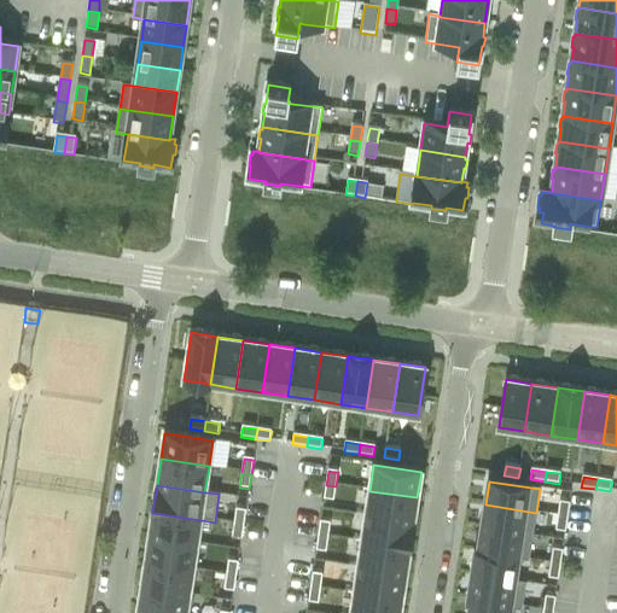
[(326,485),(324,500),(333,501),(336,486),(326,485)]
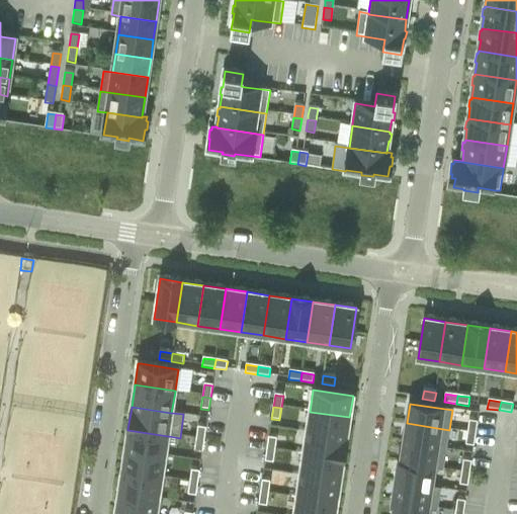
[(306,433),(346,439),(349,417),(310,412),(306,433)]
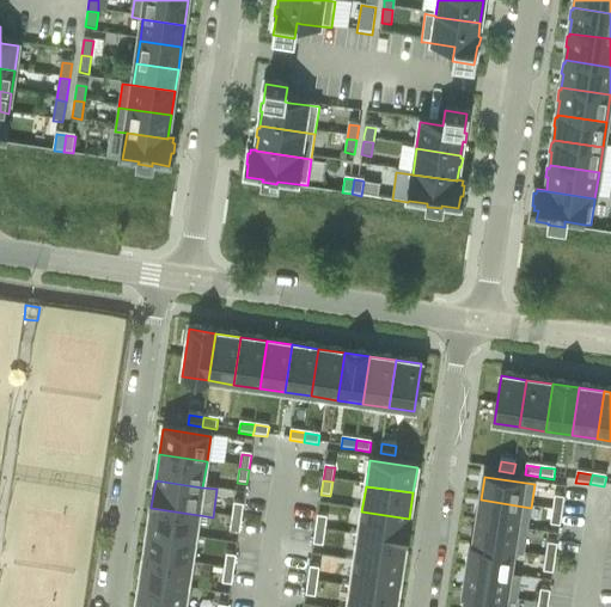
[(562,513),(564,498),(555,497),(553,512),(555,513),(562,513)]
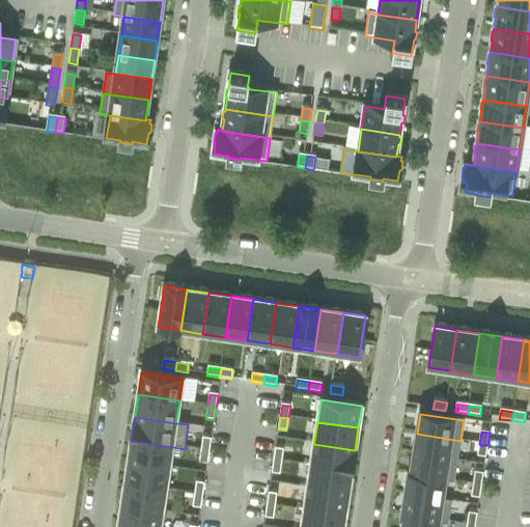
[(417,434),(414,454),(457,461),(461,441),(417,434)]
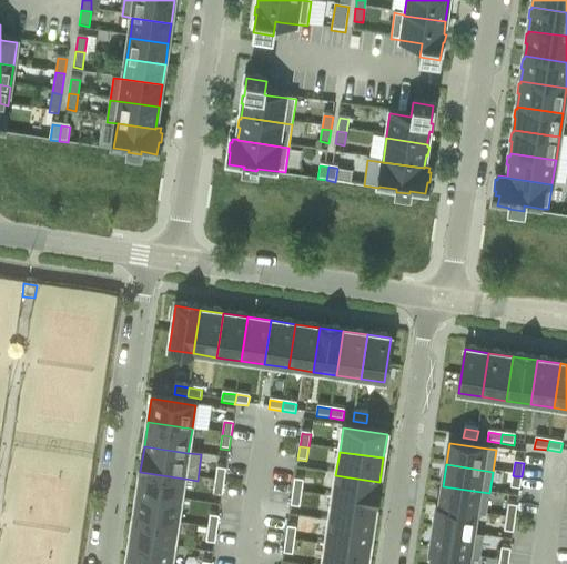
[(215,482),(224,484),(226,471),(216,469),(215,482)]
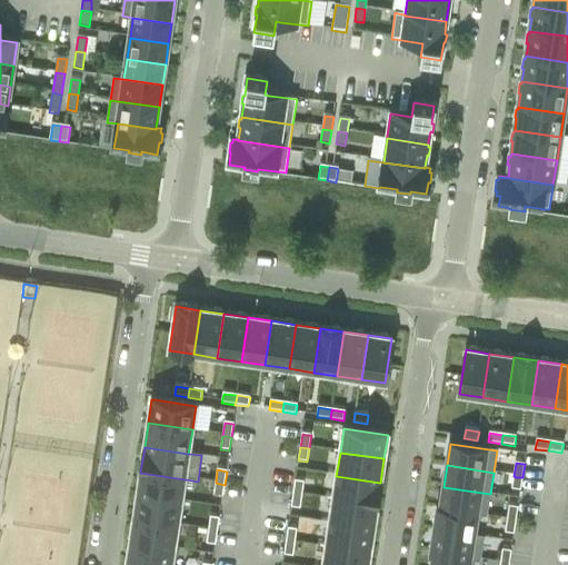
[(140,473),(137,495),(137,497),(181,504),(181,502),(185,479),(140,473)]
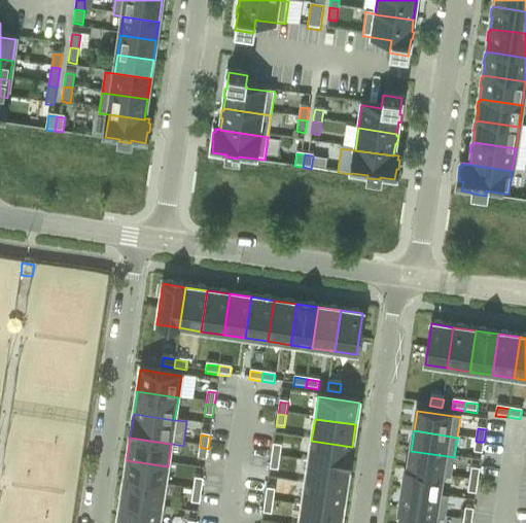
[(308,463),(349,469),(352,447),(311,441),(311,442),(308,463)]
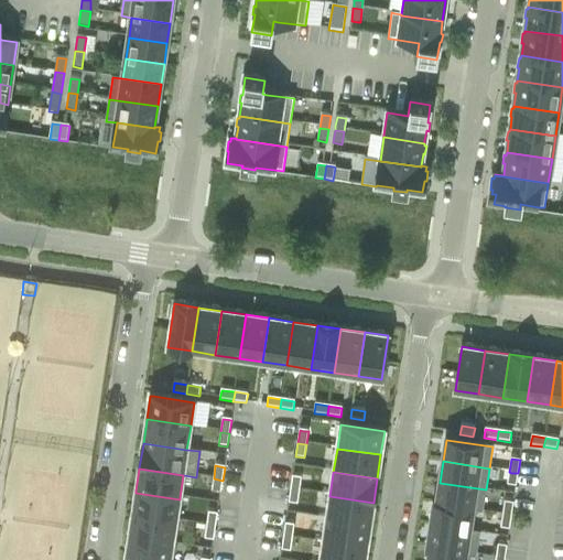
[(518,473),(511,473),(509,472),(507,485),(516,486),(518,475),(518,473)]
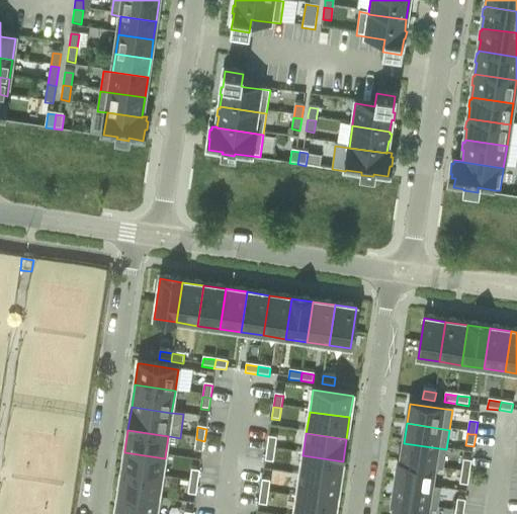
[(268,438),(266,450),(267,450),(274,451),(275,451),(276,439),(268,438)]
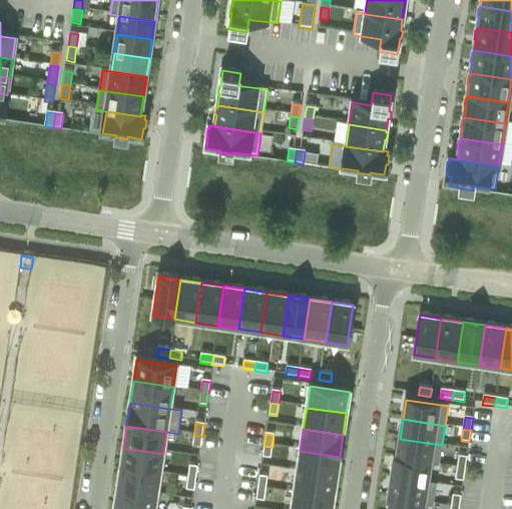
[(200,448),(202,437),(194,435),(192,447),(200,449),(200,448)]
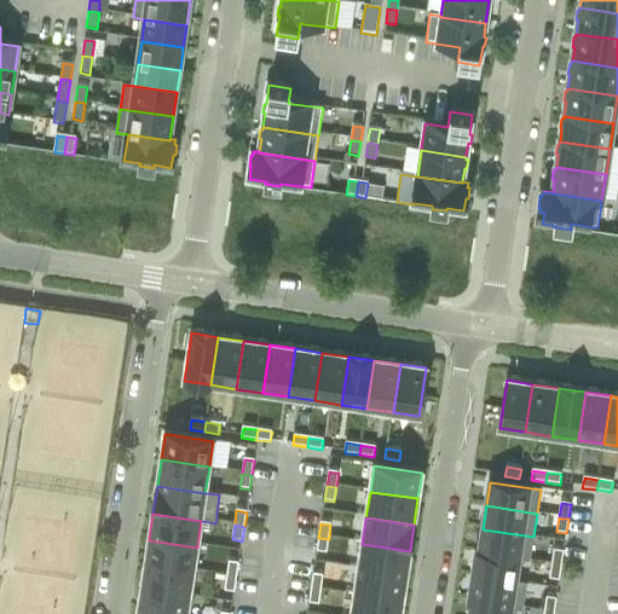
[(483,529),(479,552),(530,561),(533,537),(483,529)]
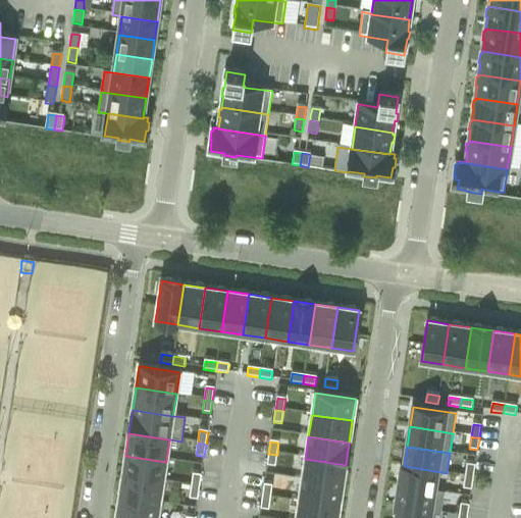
[(268,454),(267,466),(275,467),(277,455),(276,455),(269,454),(268,454)]
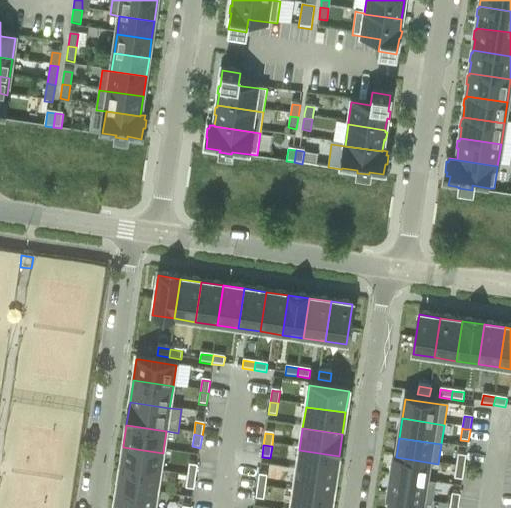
[(123,447),(120,467),(120,468),(160,474),(160,473),(163,453),(123,447)]
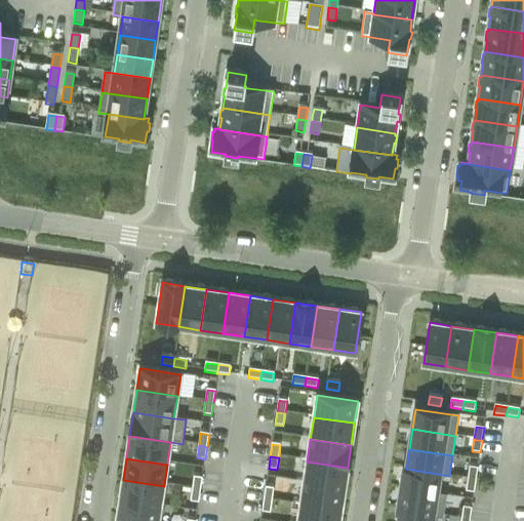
[(304,483),(345,489),(348,468),(307,462),(304,483)]
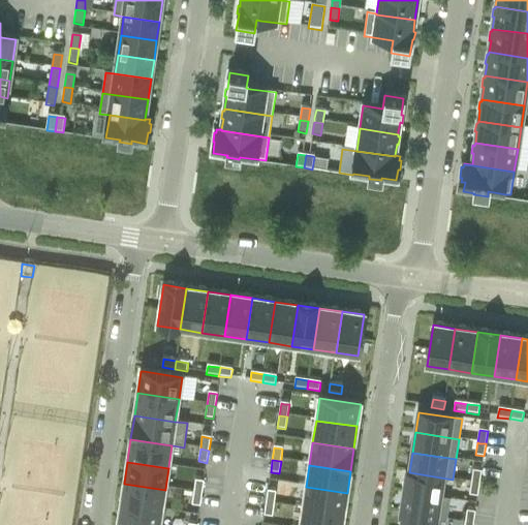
[(473,470),(471,483),(473,484),(479,485),(482,472),(473,470)]
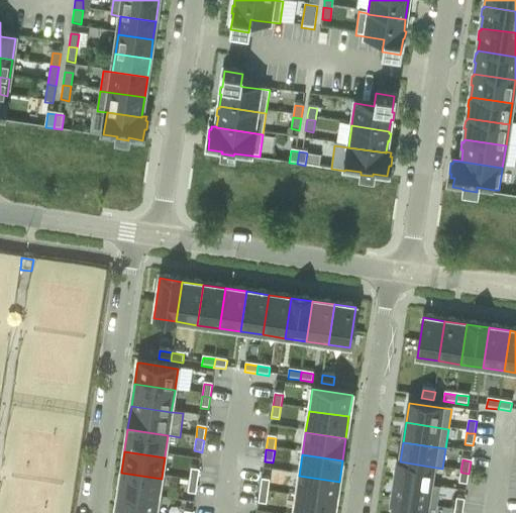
[(430,488),(432,471),(442,472),(442,469),(400,462),(398,462),(394,483),(430,488)]
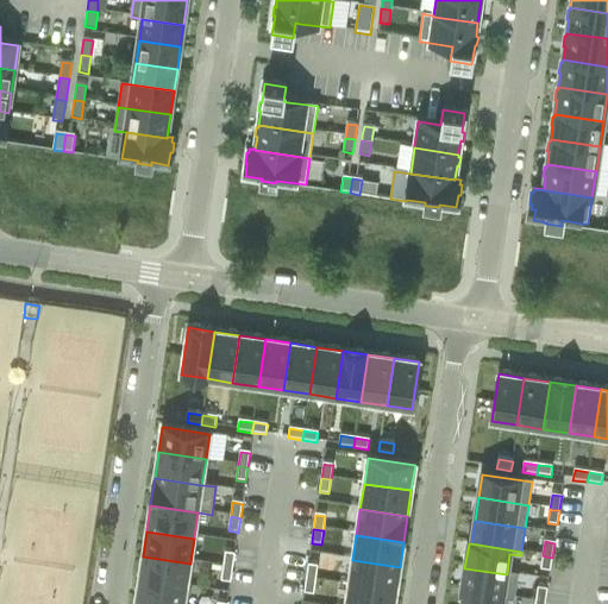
[(223,567),(232,568),(234,554),(225,553),(223,567)]
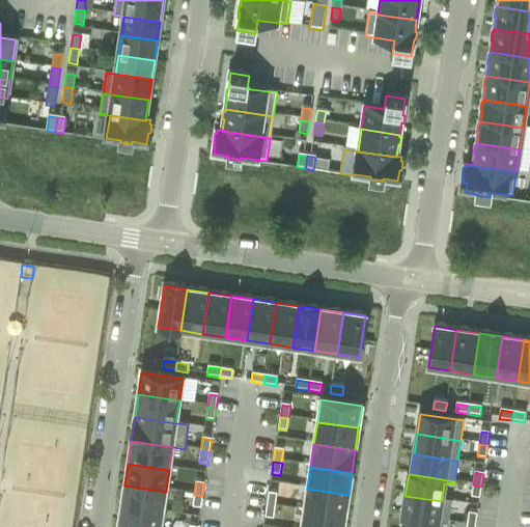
[(475,486),(473,484),(471,497),(479,499),(481,488),(481,487),(475,486)]
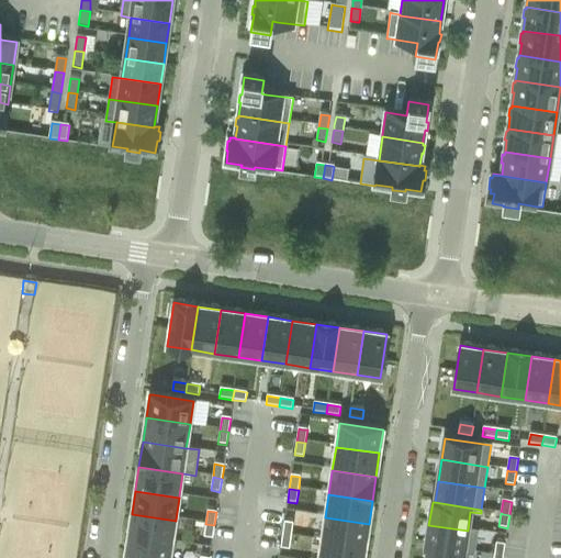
[(132,514),(128,536),(128,537),(171,544),(172,543),(176,521),(132,514)]
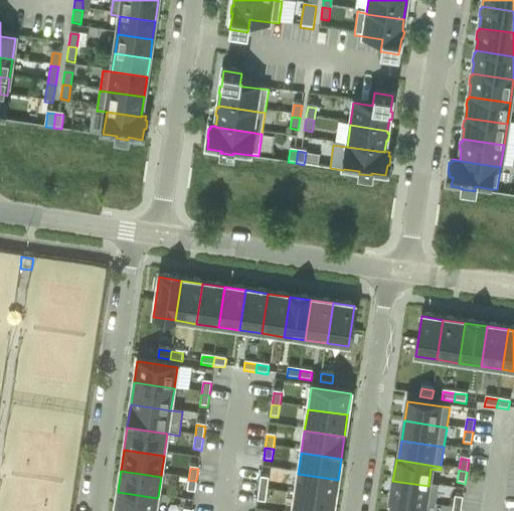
[(295,496),(334,502),(338,480),(298,474),(295,496)]
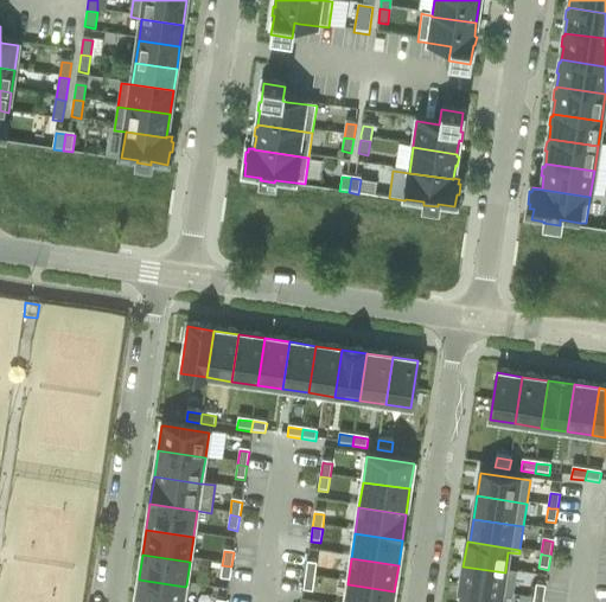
[(307,563),(305,577),(314,580),(317,565),(307,563)]
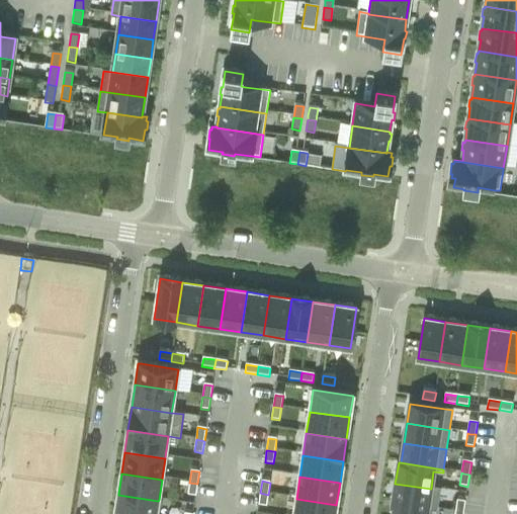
[(197,484),(189,483),(187,495),(196,496),(197,484)]
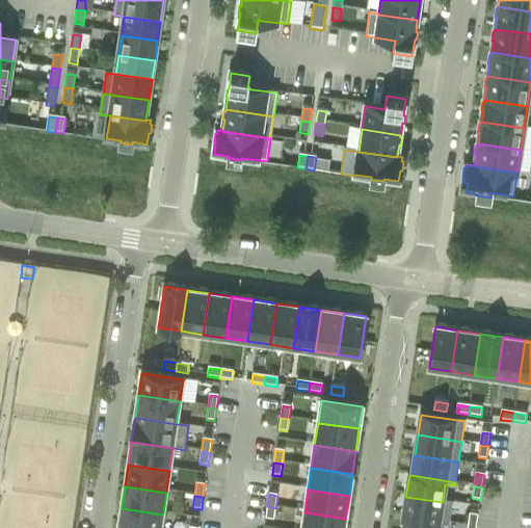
[(452,504),(443,502),(405,497),(402,518),(405,519),(449,525),(452,504)]
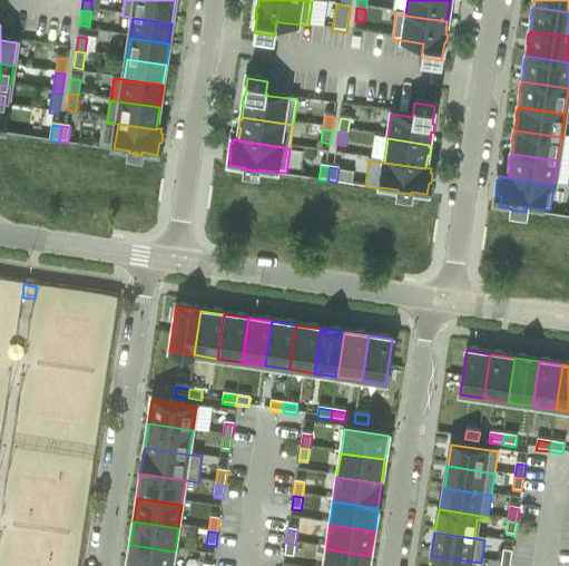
[(286,543),(284,556),(294,558),(295,545),(286,543)]
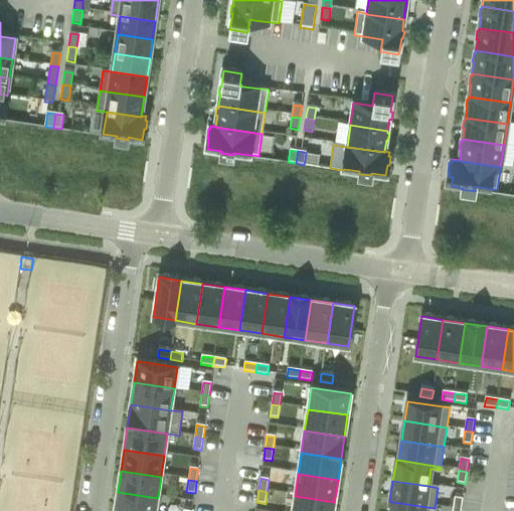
[(118,492),(115,510),(155,510),(157,498),(118,492)]
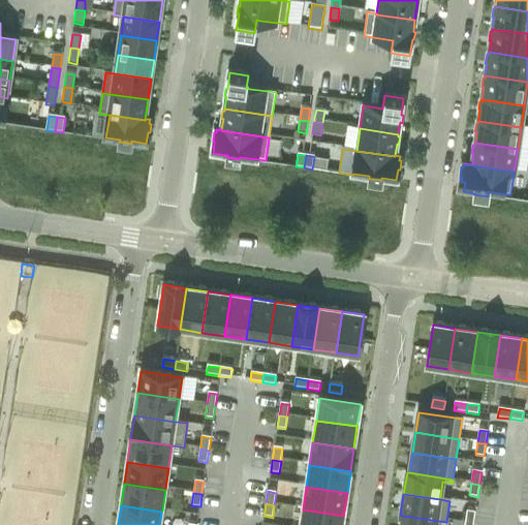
[(342,524),(343,516),(303,510),(300,524),(342,524)]
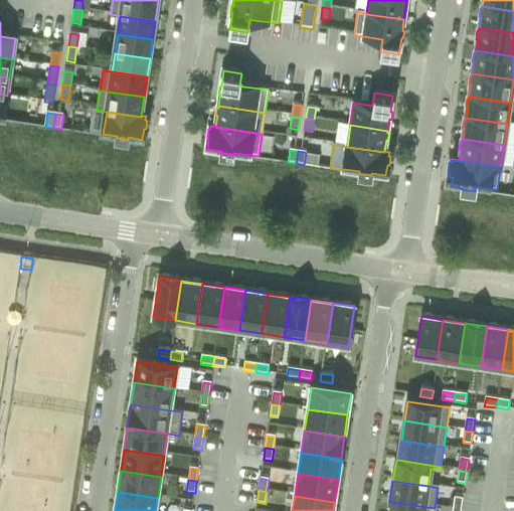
[(455,498),(453,510),(455,510),(461,510),(463,499),(455,498)]
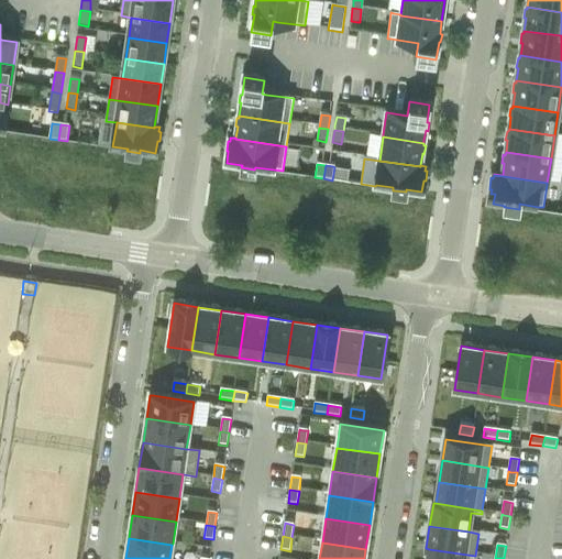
[(464,558),(464,556),(475,557),(475,556),(429,549),(427,558),(464,558)]
